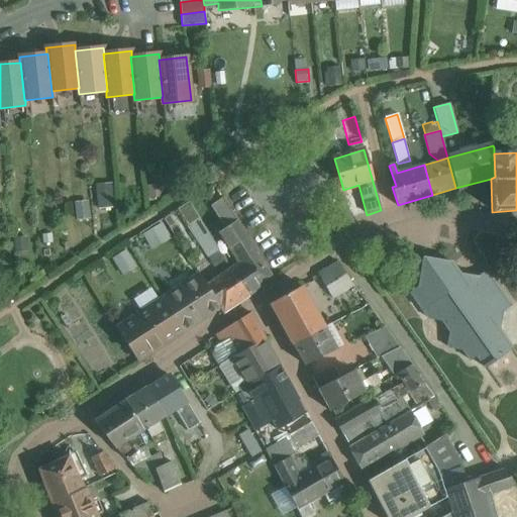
[(93,182),(95,207),(111,205),(109,181),(93,182)]
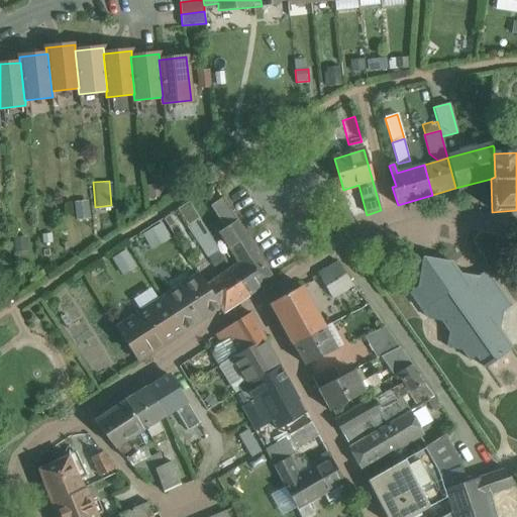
[(162,185),(147,186),(148,198),(162,198),(162,185)]
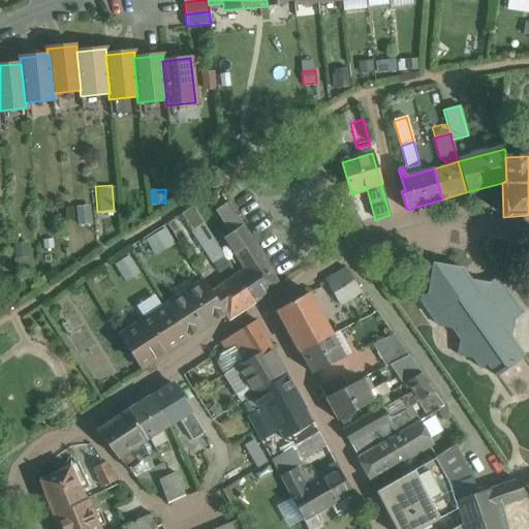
[(227,204),(215,211),(230,234),(242,226),(227,204)]
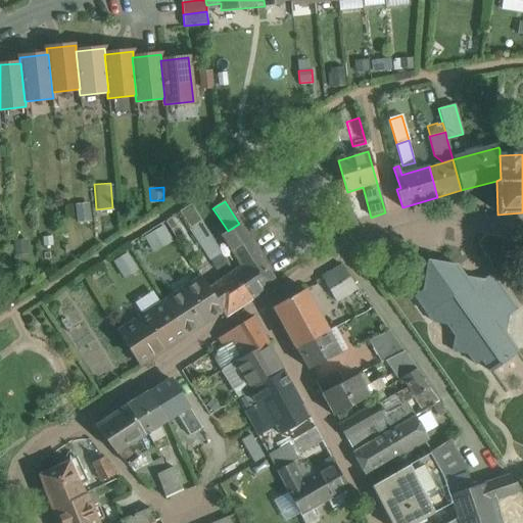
[(89,208),(77,209),(78,223),(90,221),(89,208)]
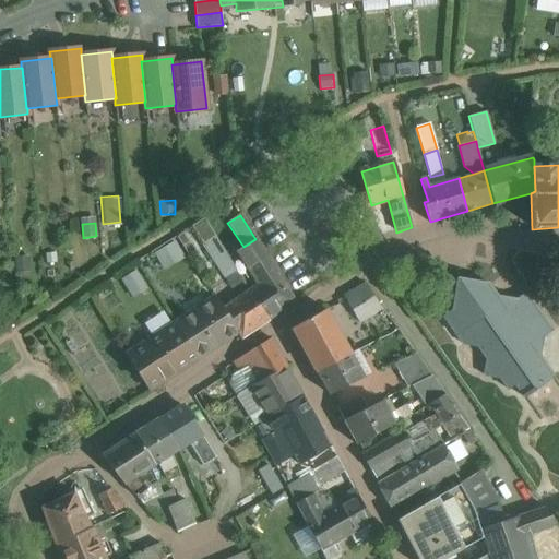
[(237,271),(215,237),(203,245),(225,277),(237,271)]
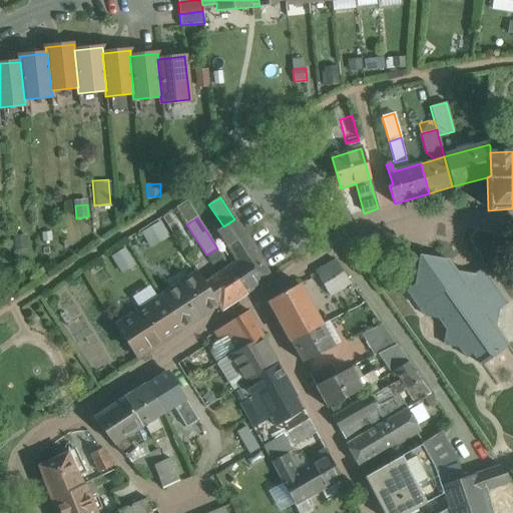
[(159,219),(139,228),(147,245),(167,235),(159,219)]
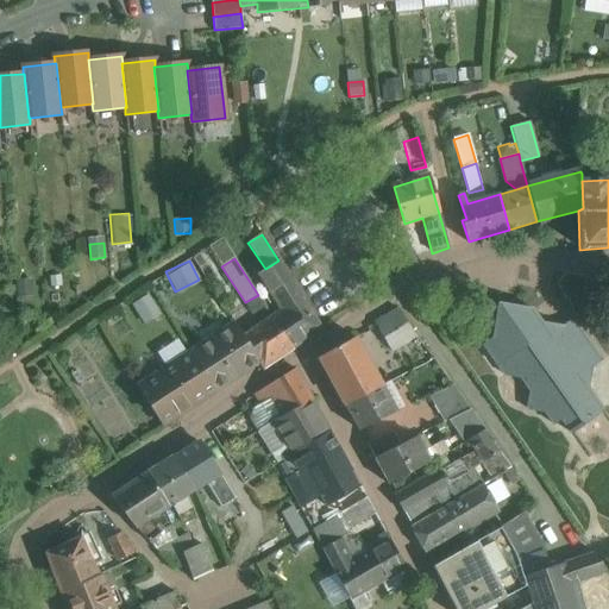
[(303,299),(278,261),(265,269),(257,274),(282,312),(272,318),(293,349),(321,330),(301,300),(303,299)]
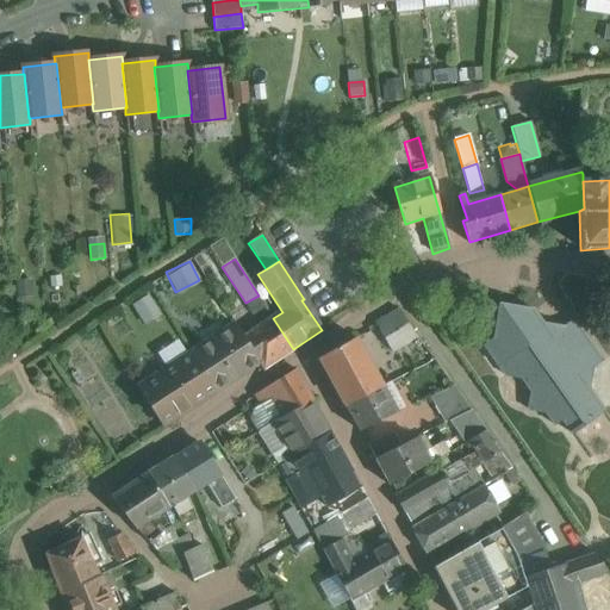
[(31,282),(17,284),(18,298),(32,297),(31,282)]
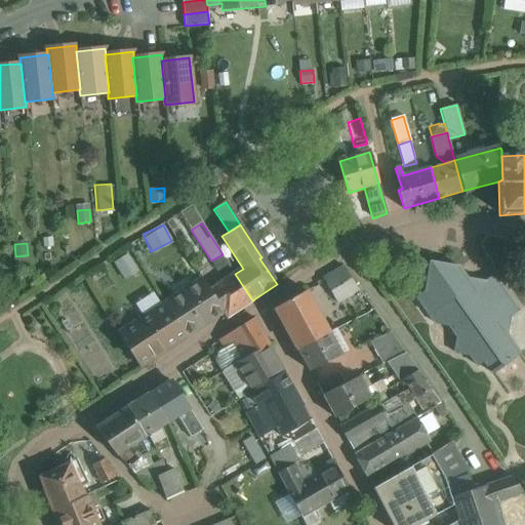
[(123,277),(135,271),(127,253),(114,259),(123,277)]
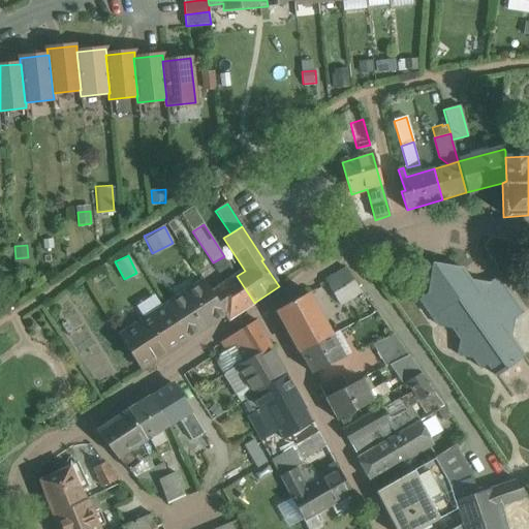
[(523,313),(497,277),(487,284),(470,281),(462,269),(432,263),(428,292),(418,299),(437,325),(452,329),(460,340),(457,354),(458,355),(472,358),(480,369),(487,365),(494,376),(525,355),(509,336),(512,320),(523,313)]
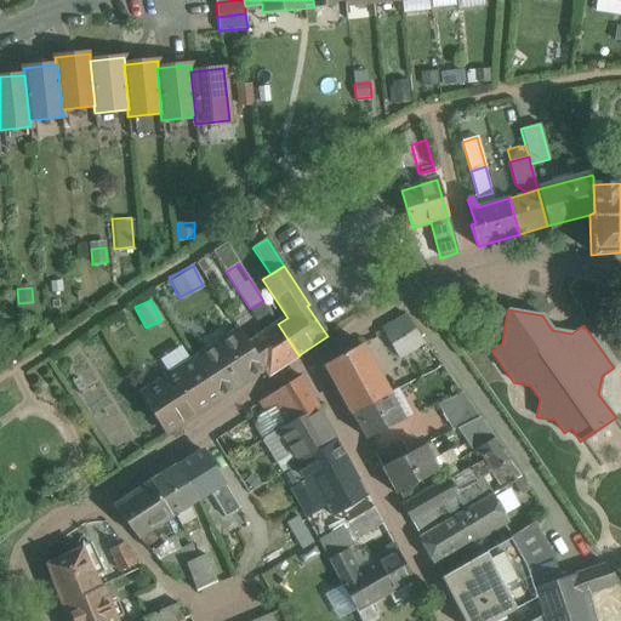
[(423,341),(404,314),(381,329),(398,358),(423,341)]
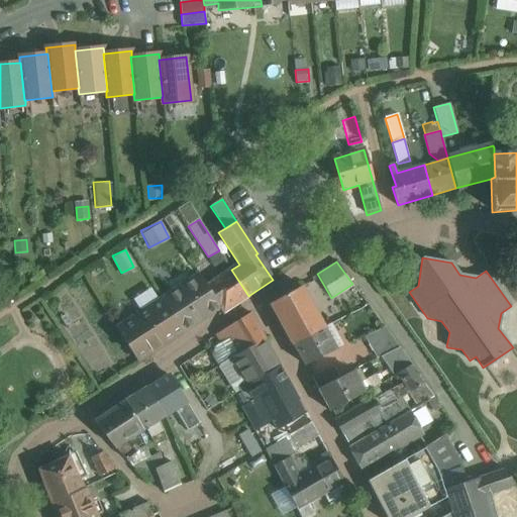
[(231,270),(207,286),(220,306),(224,312),(248,296),(231,270)]
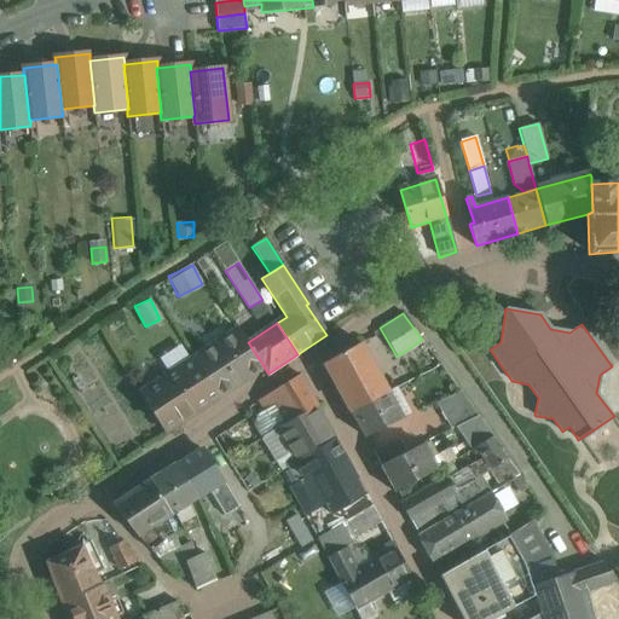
[(239,330),(195,359),(219,395),(264,366),(248,342),(247,342),(239,330)]
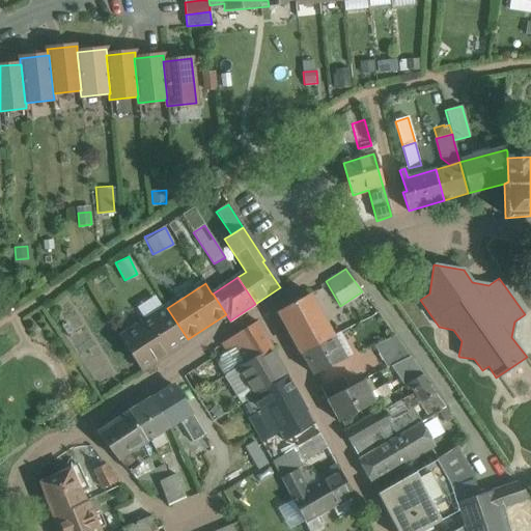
[(309,295),(277,312),(300,353),(332,336),(309,295)]
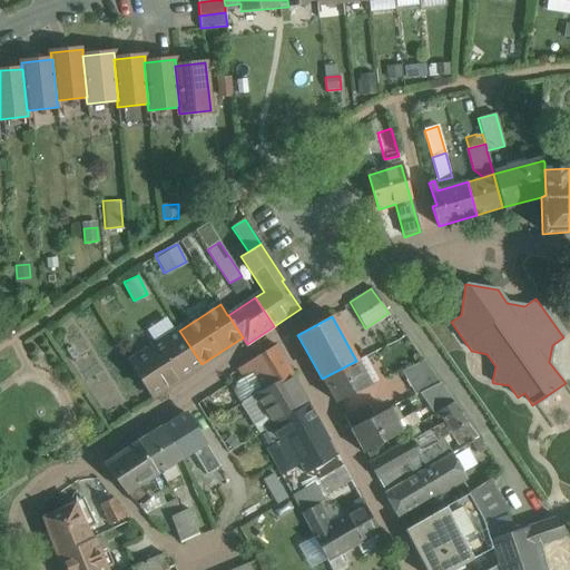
[(177,328),(128,362),(150,397),(202,364),(179,331),(177,328)]
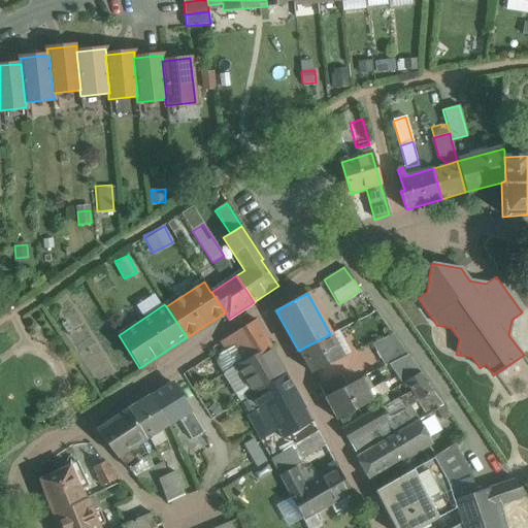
[(255,320),(220,342),(225,350),(219,354),(217,363),(223,373),(235,366),(270,347),(255,320)]
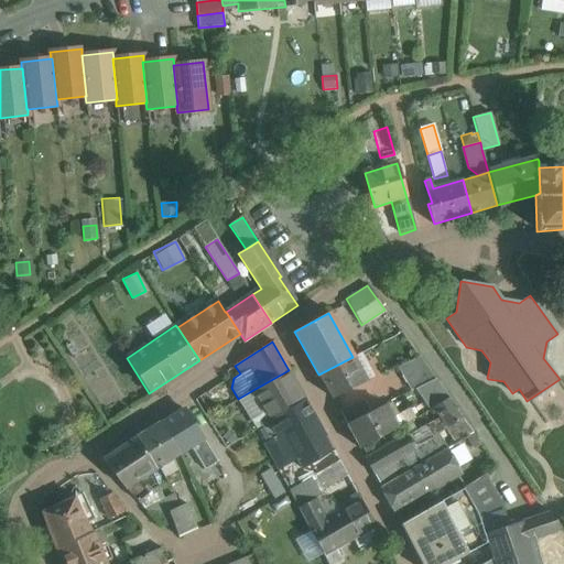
[(353,357),(318,375),(331,398),(366,380),(353,357)]
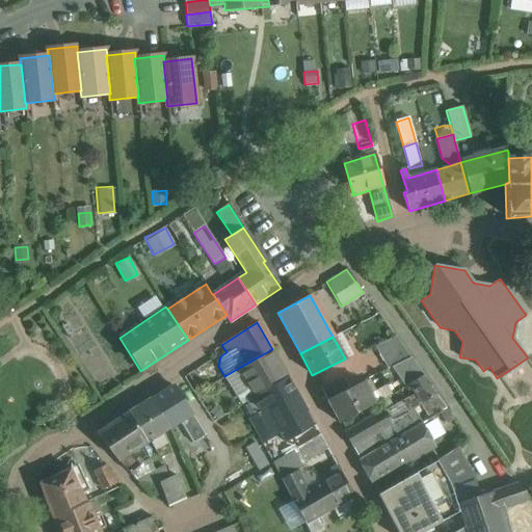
[(409,357),(395,337),(375,347),(387,369),(391,367),(409,357)]
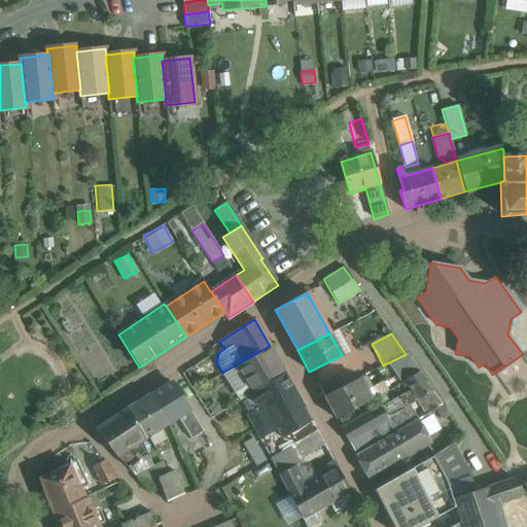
[(270,346),(235,365),(252,393),(264,386),(285,374),(270,346)]
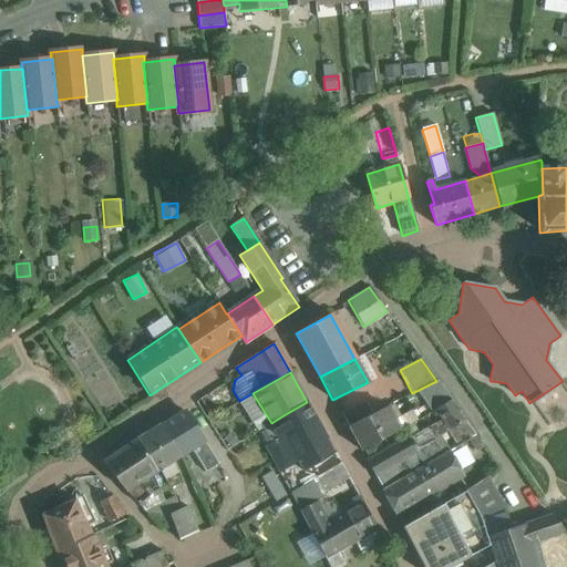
[(436,381),(416,391),(432,412),(434,410),(450,400),(436,381)]
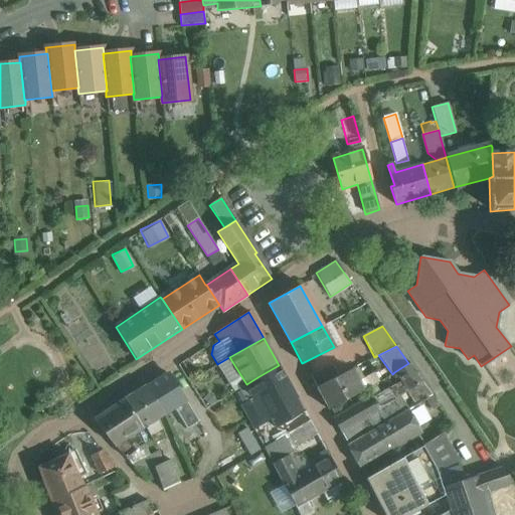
[(408,363),(394,372),(404,386),(397,390),(394,385),(390,387),(396,398),(421,381),(409,363),(408,363)]
